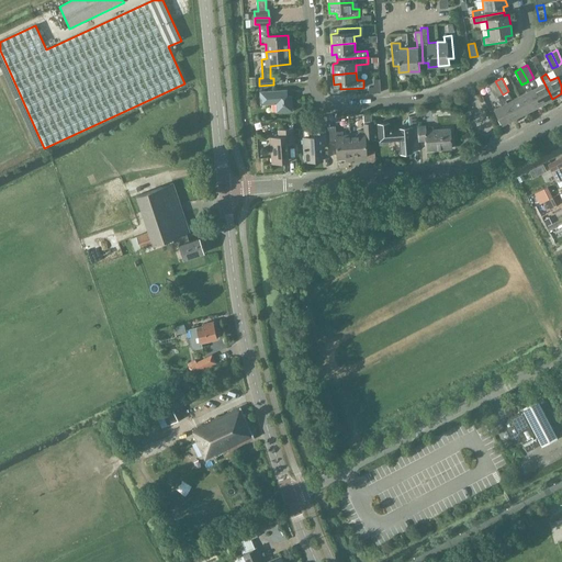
[(374,87),(369,87),(369,93),(381,92),(380,87),(380,79),(373,79),(374,87)]
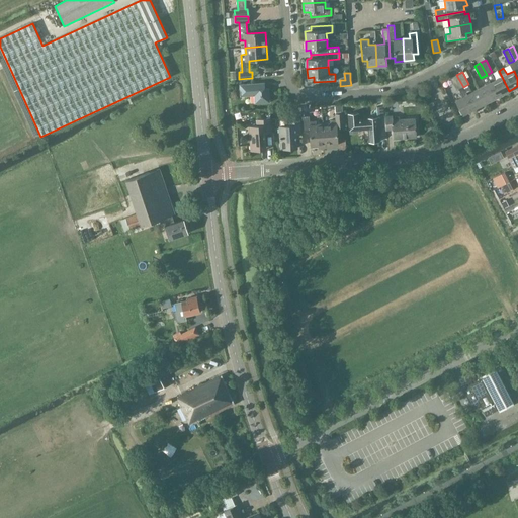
[(502,77),(495,80),(492,73),(487,75),(490,81),(498,97),(509,91),(502,77)]
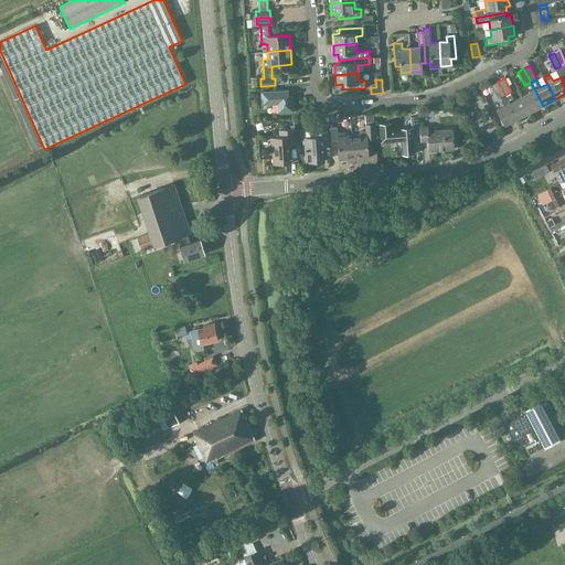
[(508,100),(505,97),(505,95),(498,82),(491,85),(498,99),(500,98),(503,105),(497,109),(505,126),(518,119),(508,100)]
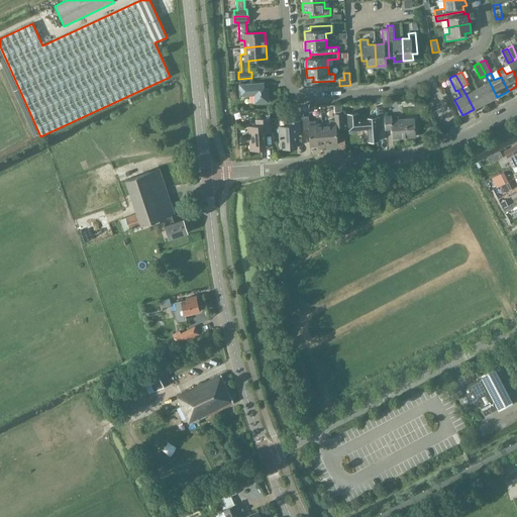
[(497,97),(489,81),(486,75),(481,78),(485,85),(478,88),(486,103),(497,97)]
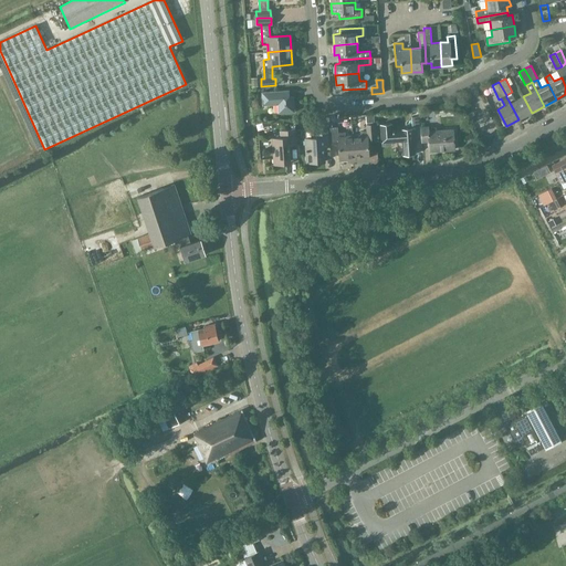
[(279,113),(295,112),(294,96),(289,96),(289,90),(261,92),(262,105),(278,104),(279,113)]
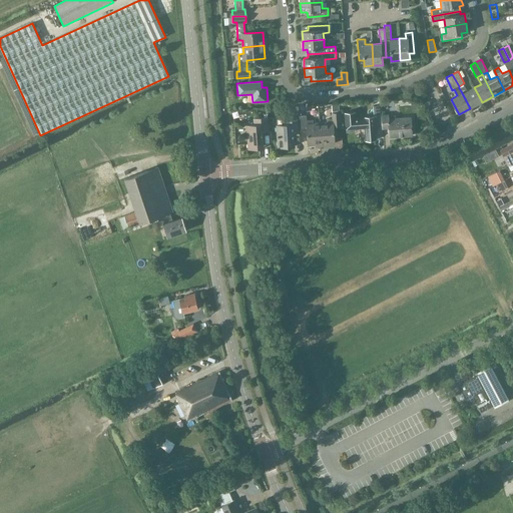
[(482,102),(474,87),(467,91),(464,85),(459,88),(461,91),(470,108),(482,102)]
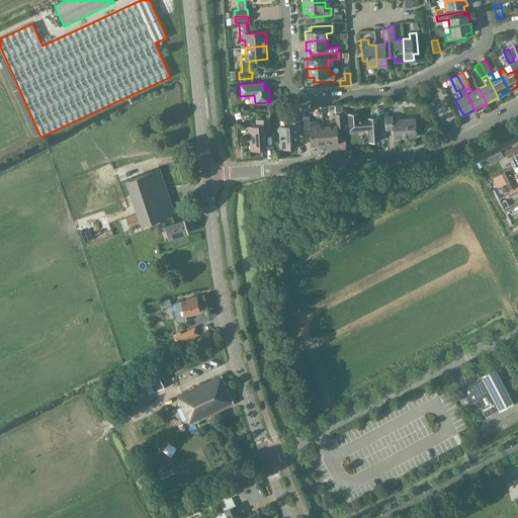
[(378,125),(384,124),(382,106),(376,107),(377,117),(367,118),(367,119),(359,119),(358,113),(348,113),(350,134),(358,133),(359,130),(368,128),(369,143),(379,142),(378,125)]
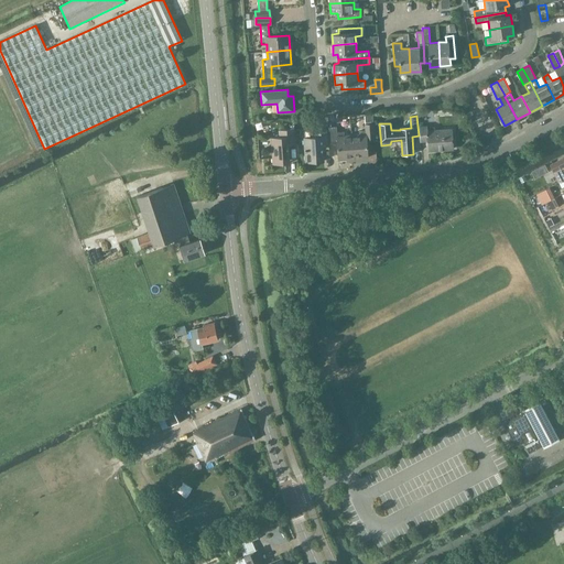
[(351,136),(353,159),(368,158),(367,139),(375,138),(373,123),(365,125),(366,130),(358,131),(359,134),(351,136)]
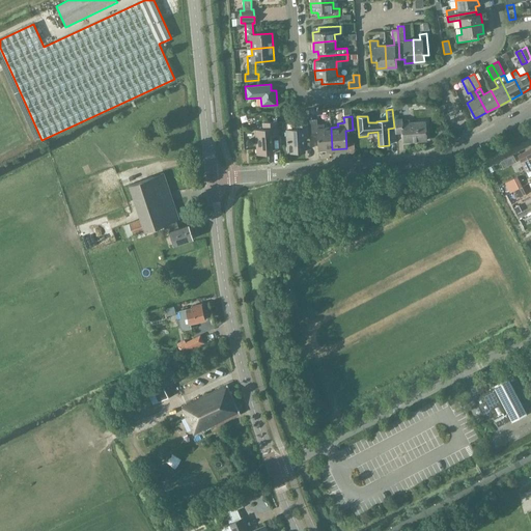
[(332,149),(331,128),(324,128),(324,124),(316,124),(316,119),(309,119),(310,133),(317,133),(318,149),(332,149)]
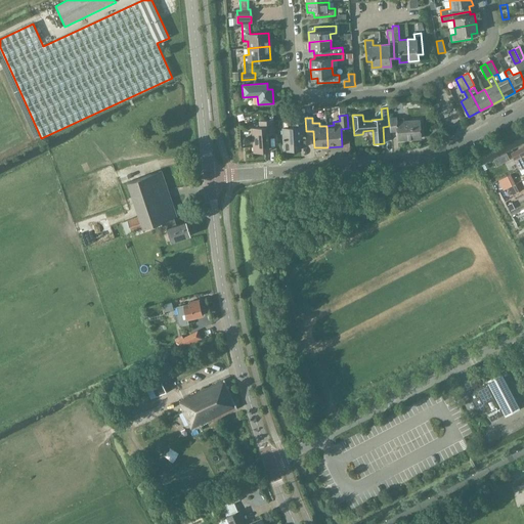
[(397,139),(421,138),(420,121),(397,122),(396,118),(390,119),(391,130),(397,130),(397,139)]
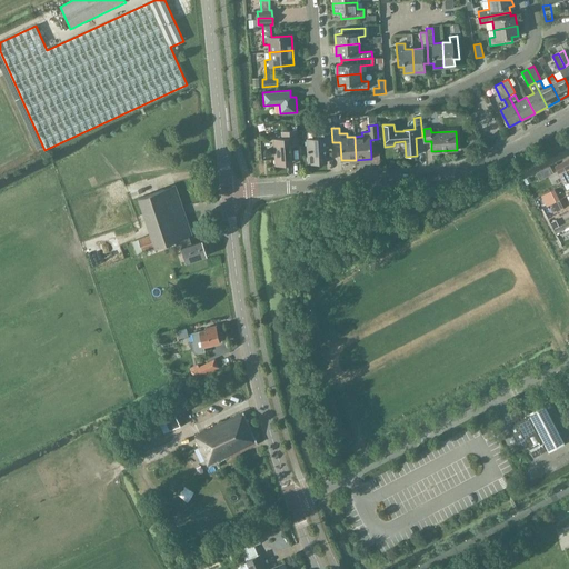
[(330,129),(319,130),(319,139),(307,140),(308,163),(326,162),(325,145),(331,143),(330,129)]
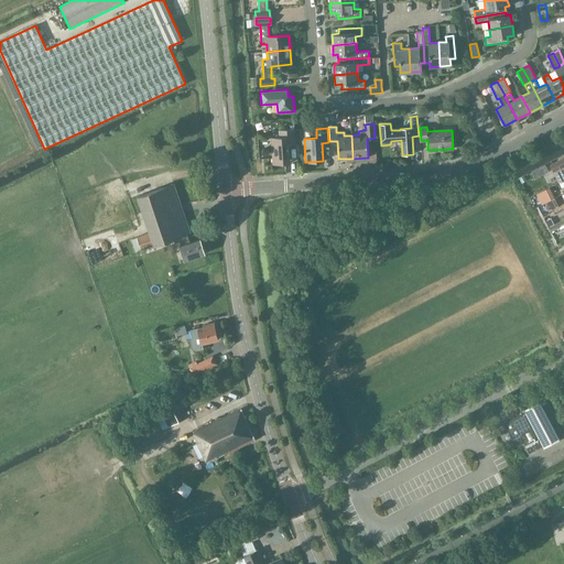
[(289,144),(295,144),(294,129),(280,130),(280,137),(271,138),(273,163),(290,162),(289,144)]
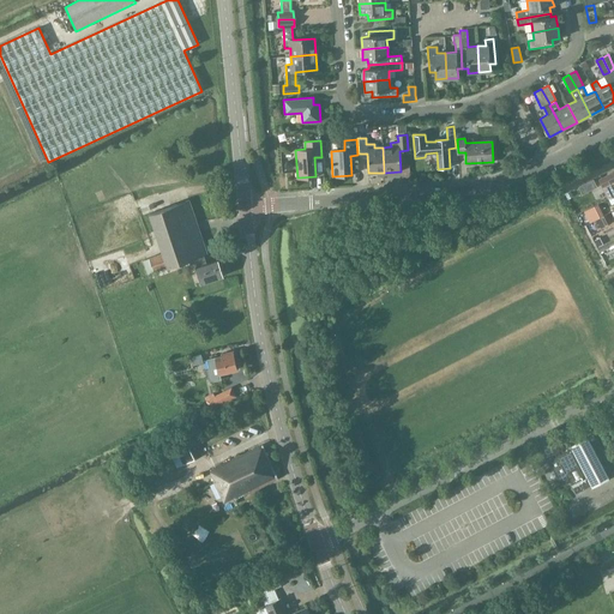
[(608,198),(613,194),(613,170),(599,179),(602,187),(608,198)]
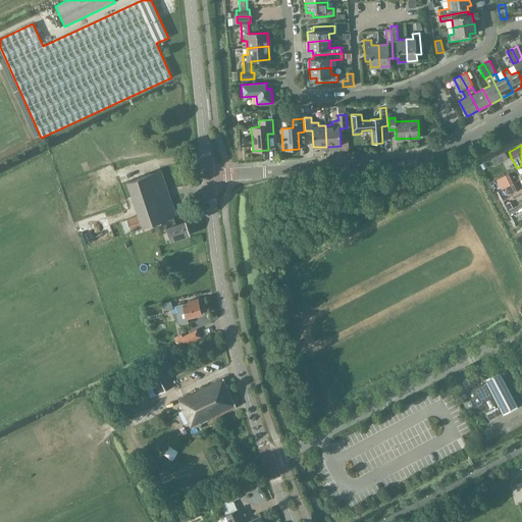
[(186,221),(175,224),(173,217),(176,216),(161,170),(126,181),(138,216),(121,222),(125,233),(142,227),(163,220),(170,242),(190,236),(186,221)]
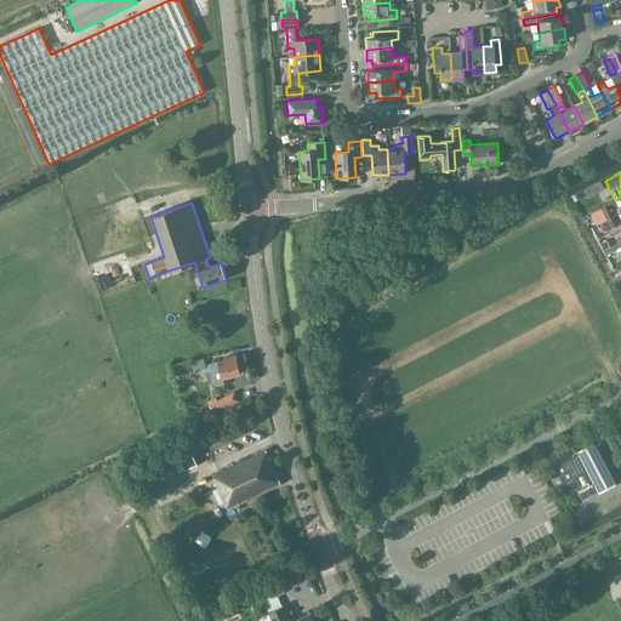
[(611,229),(619,226),(614,216),(608,220),(611,229)]
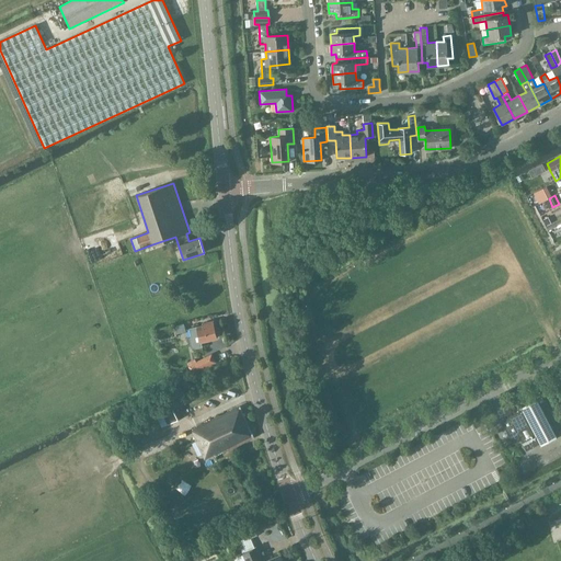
[(538,209),(547,207),(544,199),(536,202),(538,209)]
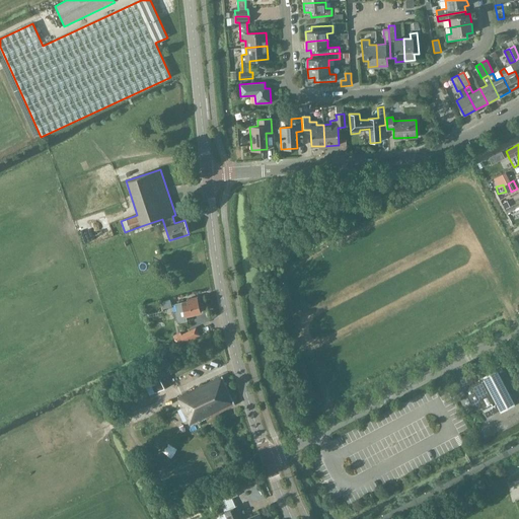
[(197,297),(180,301),(181,302),(175,304),(177,312),(183,311),(184,317),(201,313),(197,297)]
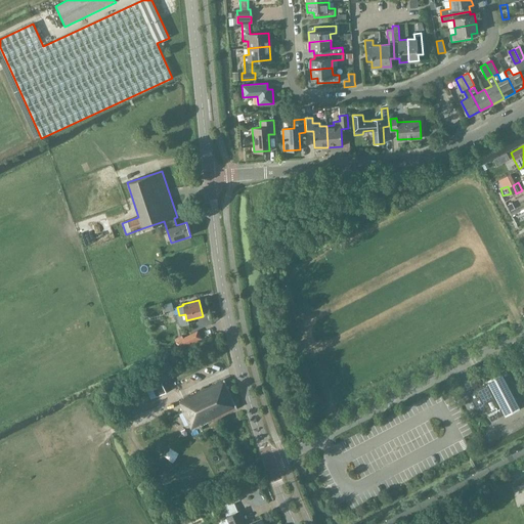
[(171,301),(161,303),(162,311),(173,309),(171,301)]
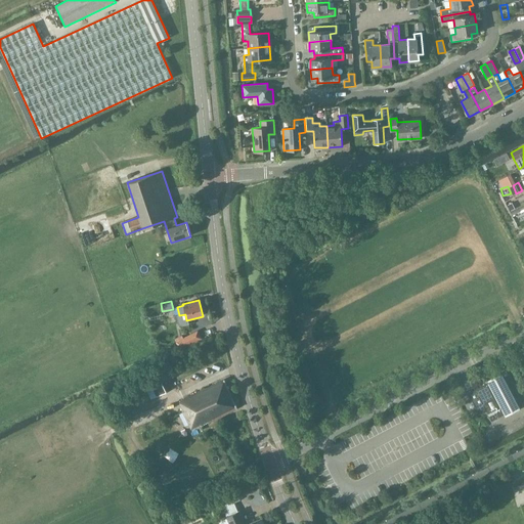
[(174,339),(181,351),(203,341),(202,339),(202,338),(198,330),(183,338),(181,335),(174,339)]
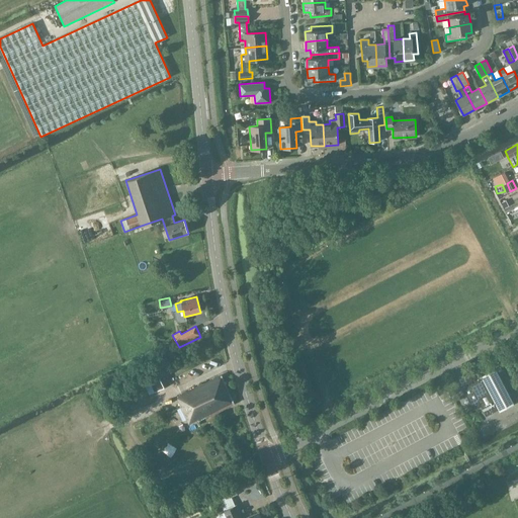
[(473,410),(481,406),(486,416),(499,410),(500,412),(514,404),(496,368),(481,376),(482,378),(469,384),(462,387),(473,410)]
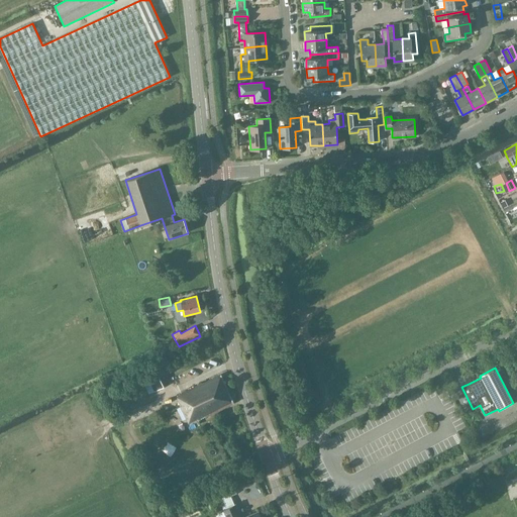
[(141,379),(148,394),(171,384),(164,369),(141,379)]
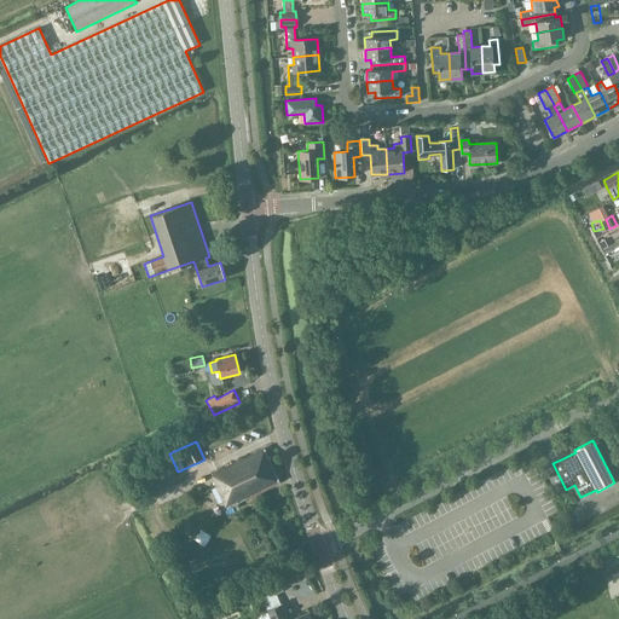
[(237,504),(281,482),(265,447),(212,475),(215,481),(213,482),(225,508),(236,502),(237,504)]
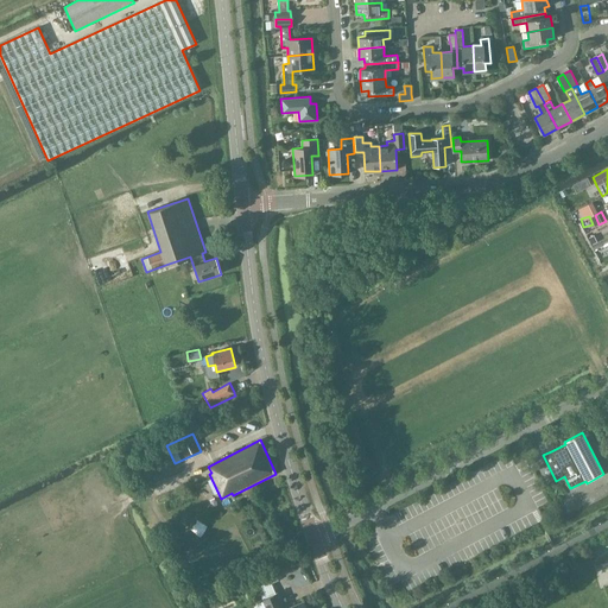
[(263,599),(276,594),(271,582),(258,587),(263,599)]
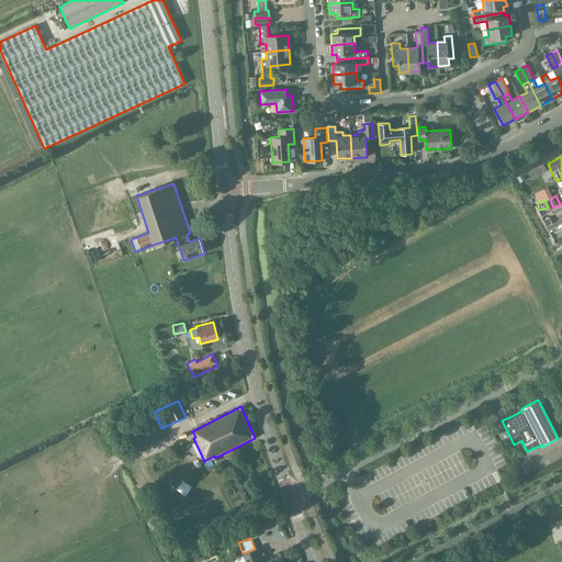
[(255,549),(243,553),(243,554),(245,561),(283,561),(281,555),(265,561),(261,561),(257,548),(255,549)]
